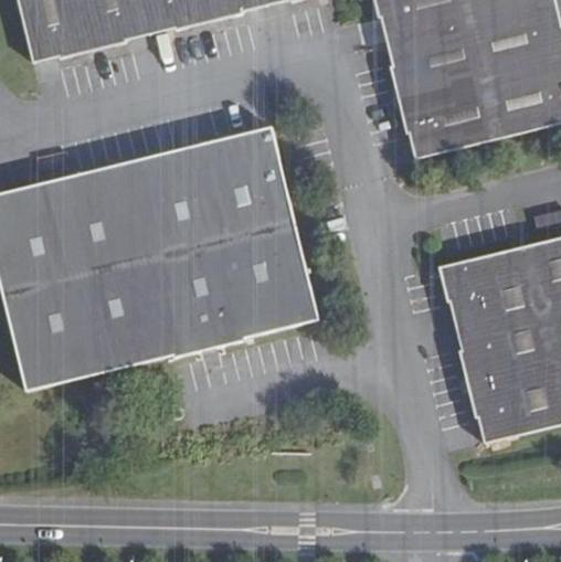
[(16,0),(31,62),(57,55),(59,60),(125,42),(125,39),(171,28),(172,31),(241,14),(241,11),(283,0),(290,0),(290,2),(299,0),(16,0)]
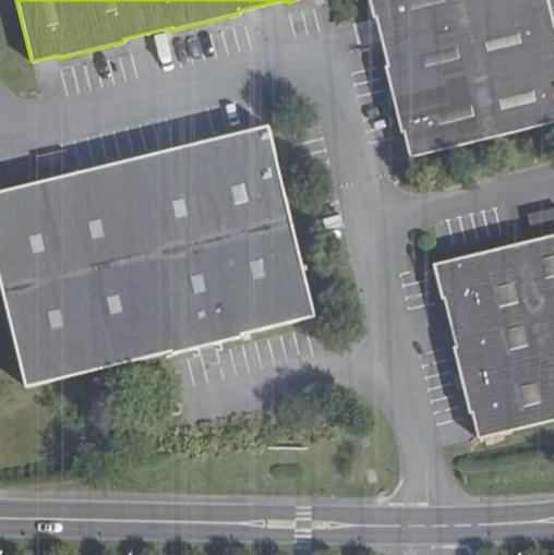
[(366,0),(371,16),(375,15),(386,62),(384,63),(399,129),(402,129),(409,155),(553,119),(553,17),(550,0),(366,0)]
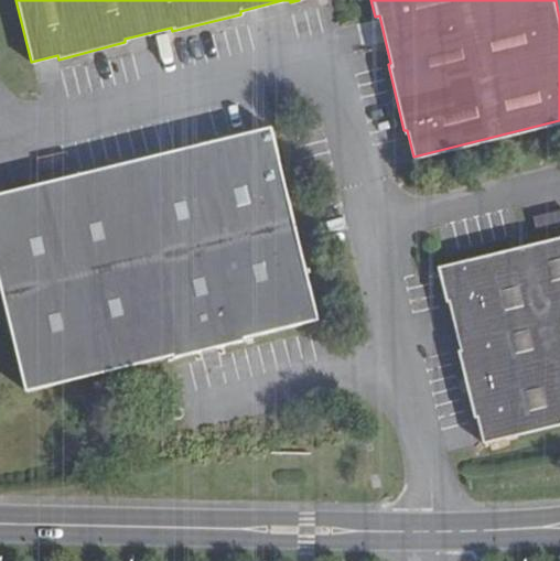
[(319,317),(271,125),(0,191),(0,276),(27,389),(170,354),(172,358),(245,340),(245,335),(319,317)]
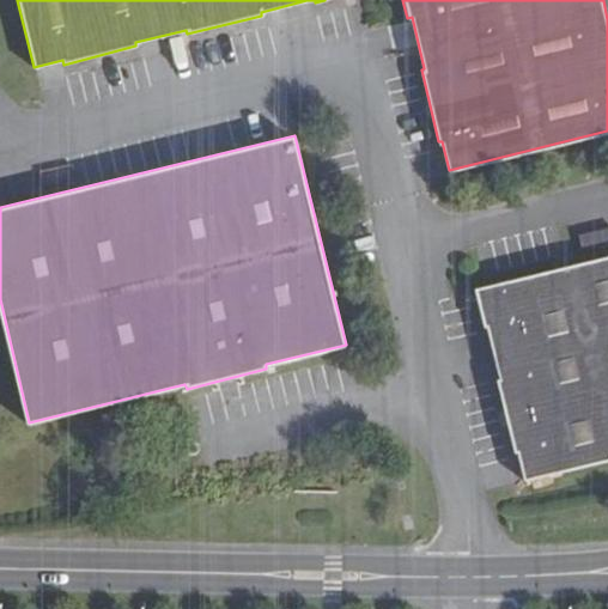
[(607,238),(607,224),(579,232),(583,245),(607,238)]
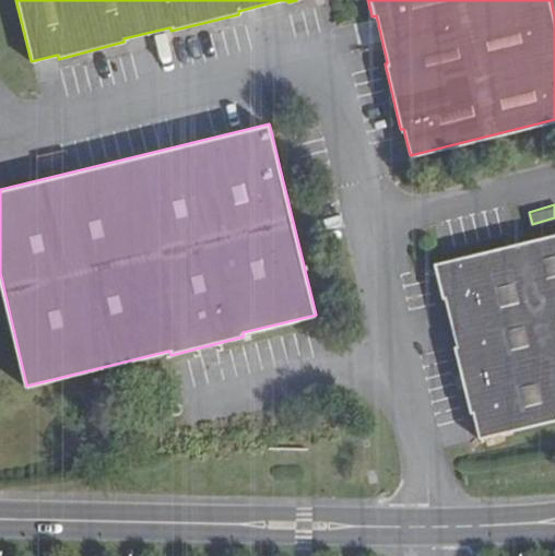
[(554,232),(433,263),(440,297),(444,297),(456,344),(452,344),(469,413),(473,412),(479,436),(554,417),(554,232)]
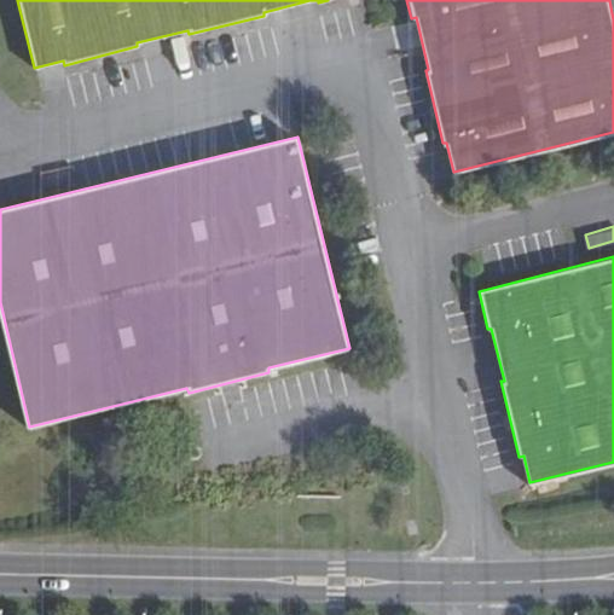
All buildings are outlined.
